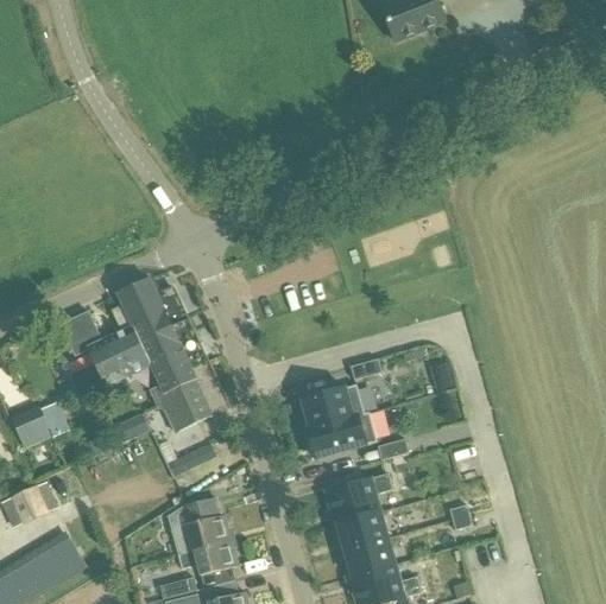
[(391,0),(379,5),(393,40),(444,19),(435,0),(391,0)]
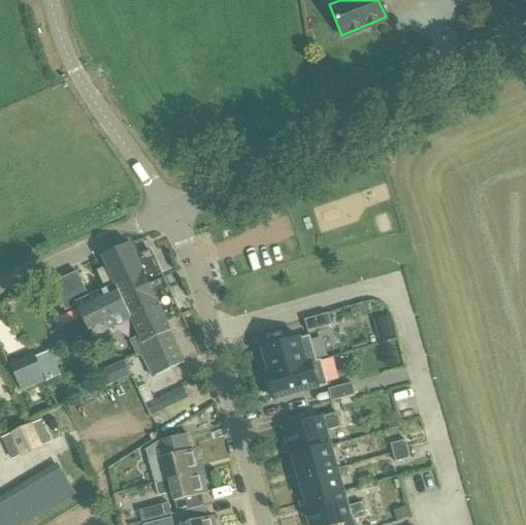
[(106,266),(130,317),(138,334),(181,315),(150,249),(135,256),(129,241),(101,255),(106,266)]
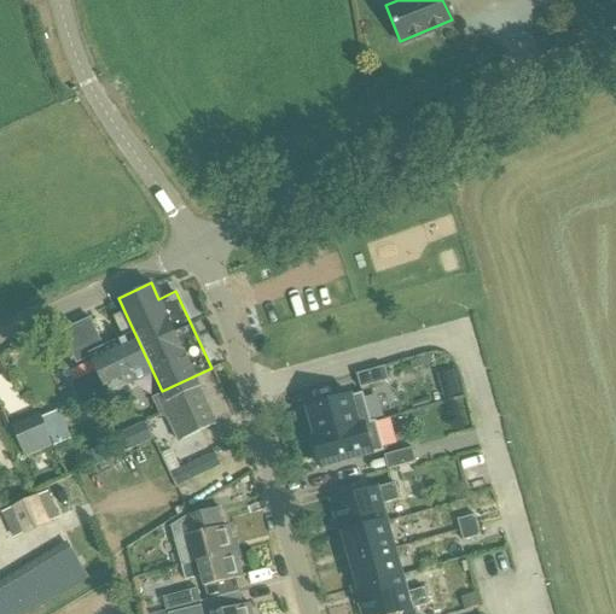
[(152,370),(125,311),(112,316),(122,338),(115,341),(117,345),(112,348),(118,362),(117,362),(127,382),(152,370)]
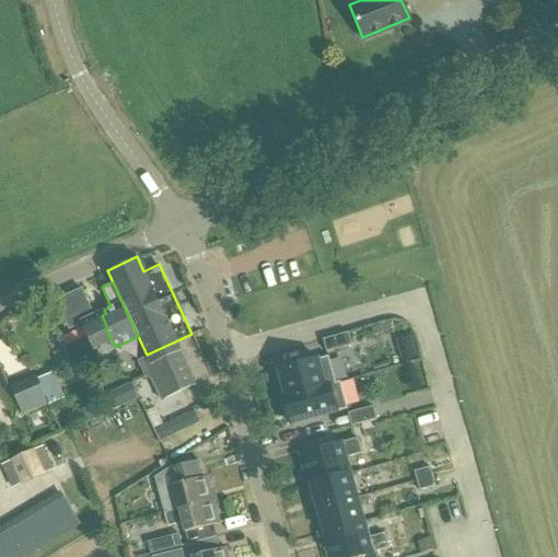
[(112,348),(115,347),(106,328),(107,328),(102,315),(106,313),(104,310),(93,315),(81,287),(55,299),(66,322),(72,318),(74,324),(81,321),(86,334),(61,345),(71,367),(112,348)]
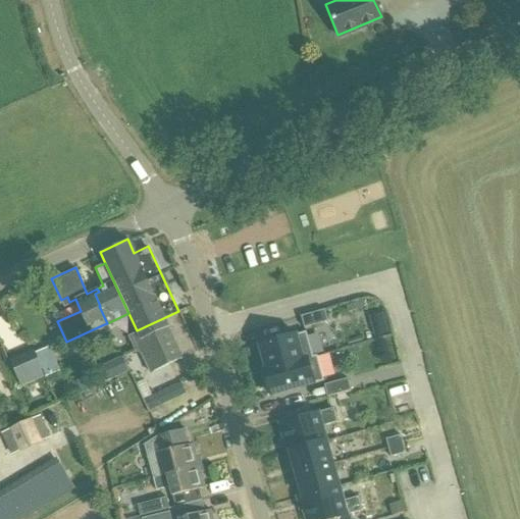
[(336,312),(364,305),(363,299),(335,307),(336,312)]
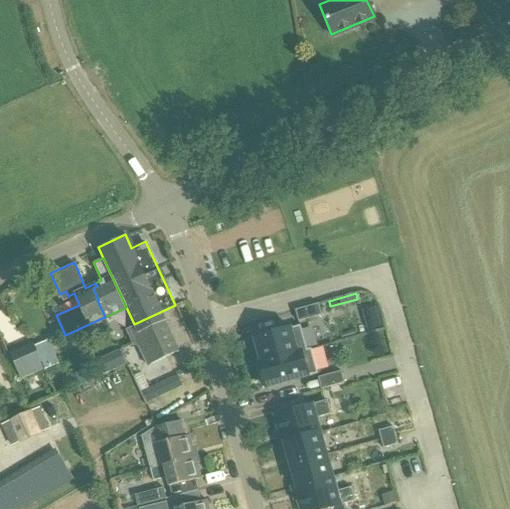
[(319,313),(316,302),(293,308),(296,320),(319,313)]
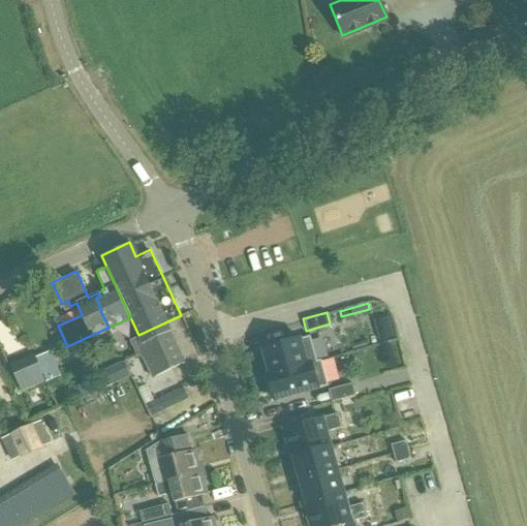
[(181,315),(138,335),(129,339),(135,353),(141,351),(152,375),(198,353),(181,315)]
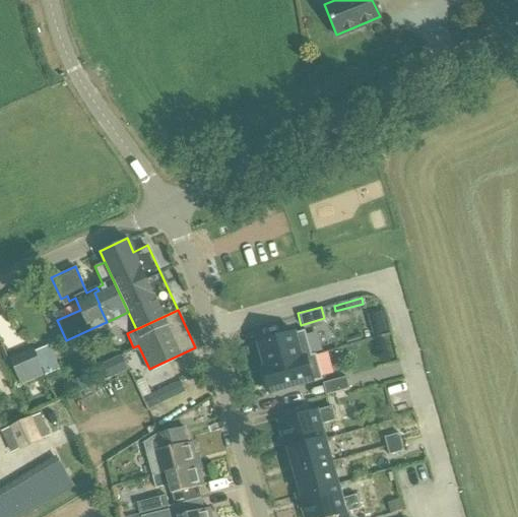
[(263,367),(310,353),(303,328),(268,338),(268,337),(262,339),(262,340),(256,341),(261,359),(263,367)]
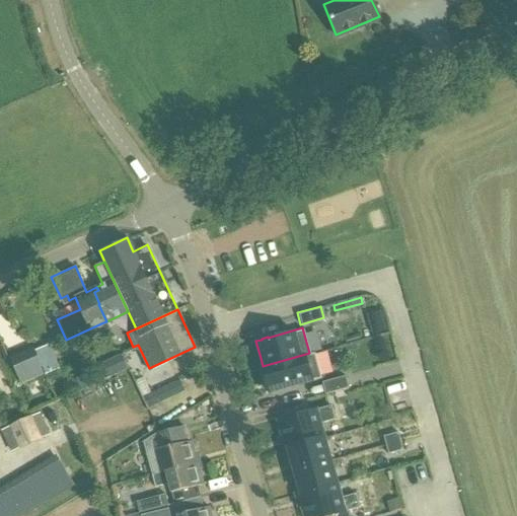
[(12,358),(21,382),(43,373),(34,354),(33,349),(12,358)]
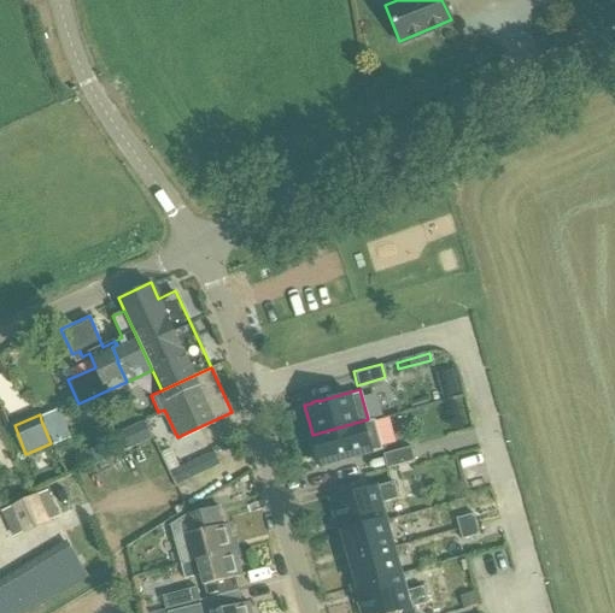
[(57,414),(41,420),(51,443),(66,437),(57,414)]
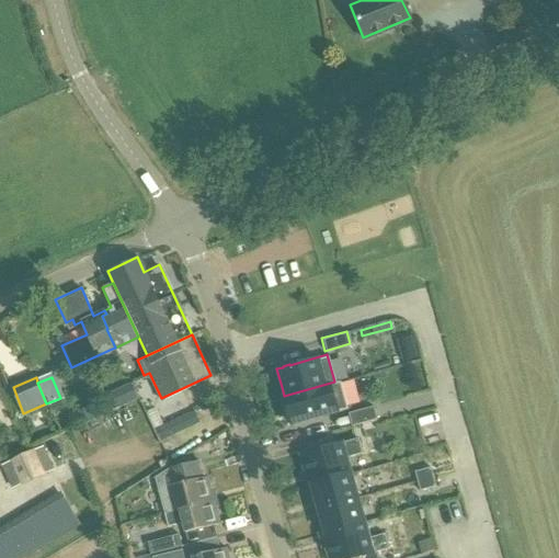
[(339,380),(334,382),(284,396),(282,397),(286,411),(288,418),(289,423),(346,408),(339,380)]
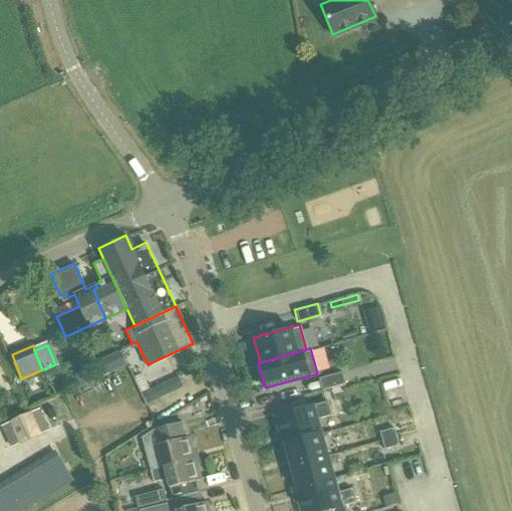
[(105,371),(125,362),(119,349),(99,358),(105,371)]
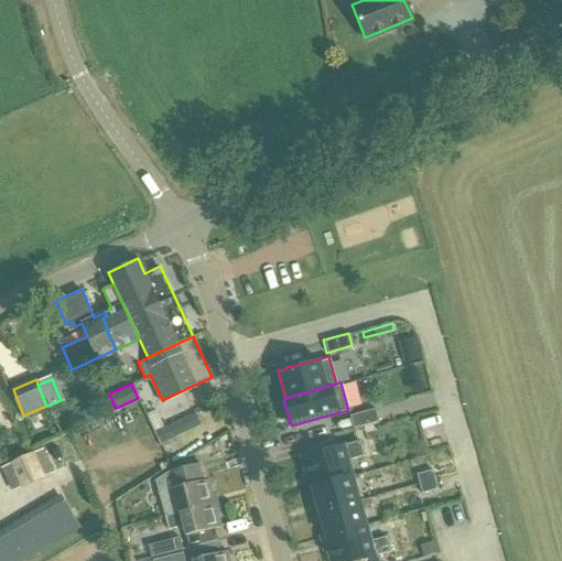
[(86,421),(98,416),(92,403),(80,408),(86,421)]
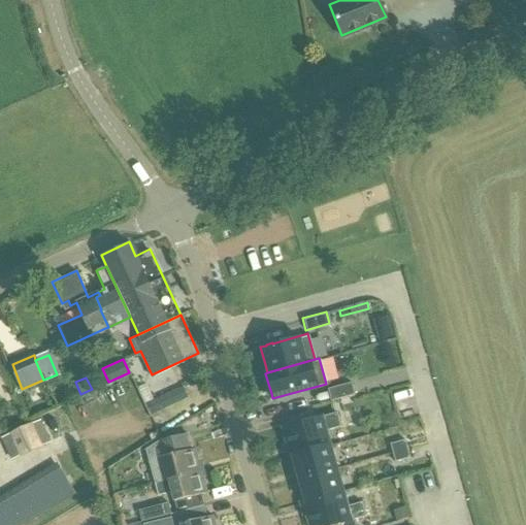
[(329,399),(353,393),(350,381),(326,388),(329,399)]
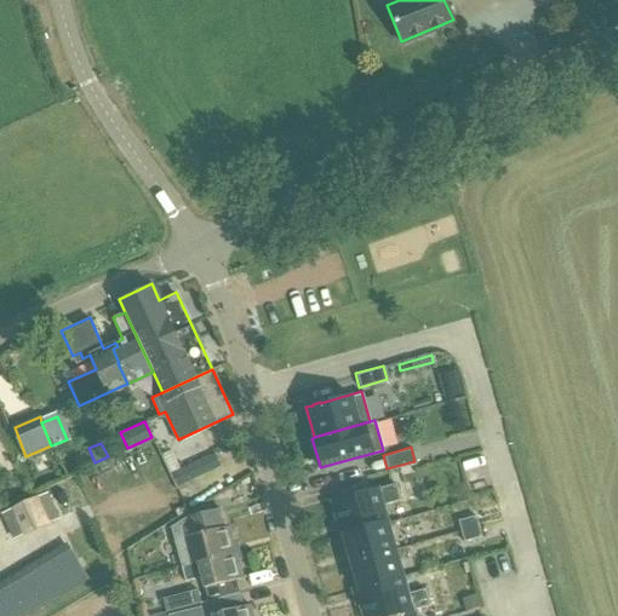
[(178,484),(222,465),(215,450),(171,470),(178,484)]
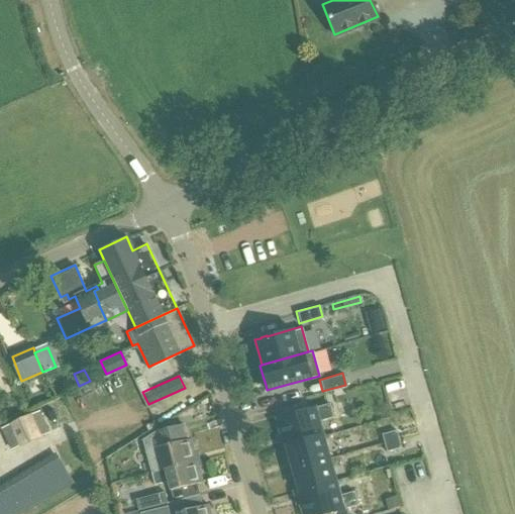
[(322,435),(318,420),(332,416),(328,402),(314,406),(275,417),(280,434),(277,435),(280,447),(285,446),(322,435)]
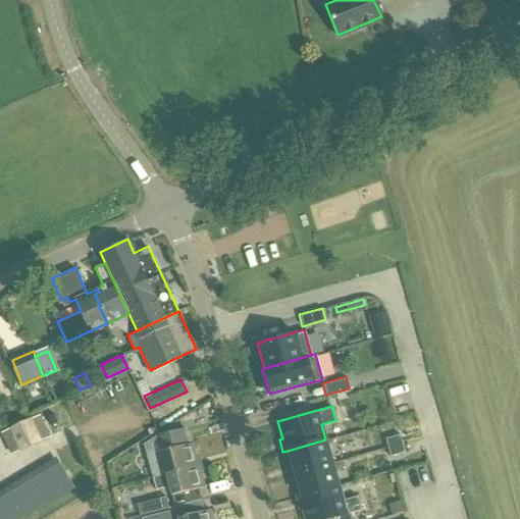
[(42,412),(2,430),(12,453),(52,434),(42,412)]
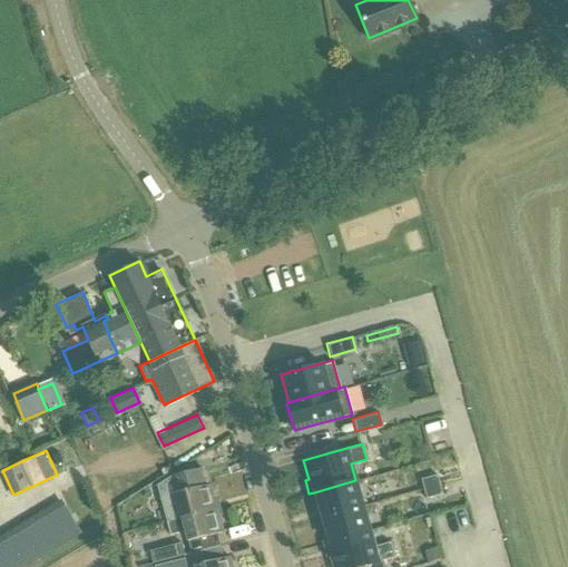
[(180,516),(216,507),(209,482),(205,484),(201,467),(169,475),(156,484),(166,520),(180,516)]
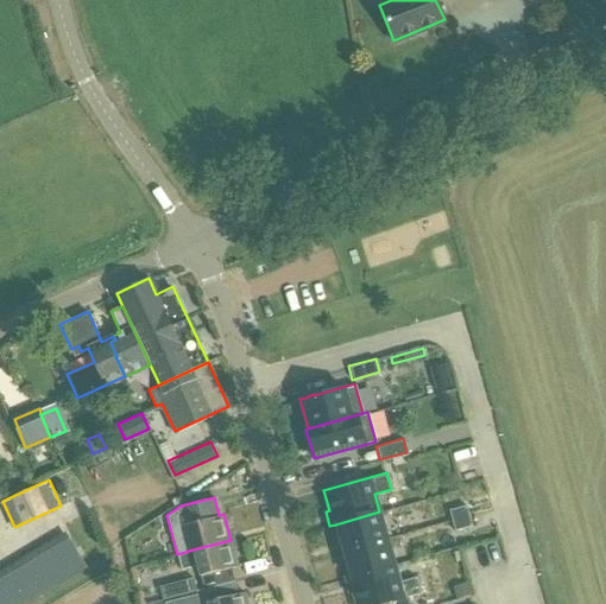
[(448,509),(450,519),(468,514),(465,504),(448,509)]
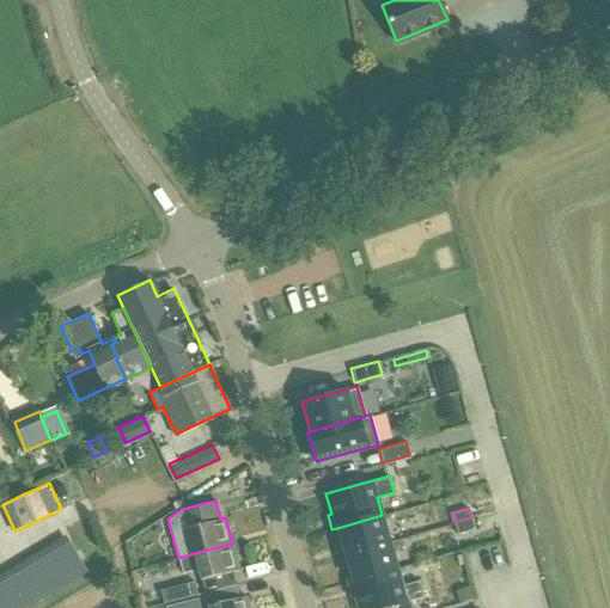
[(389,541),(382,515),(337,528),(342,542),(342,544),(343,551),(345,551),(345,553),(389,541)]
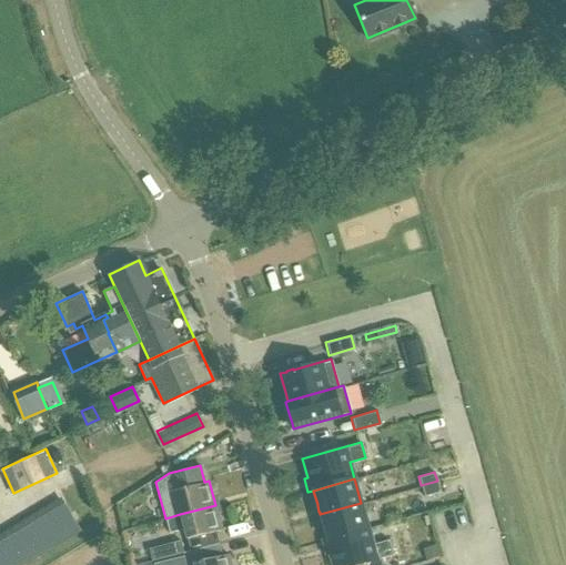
[(437,481),(421,485),(423,495),(440,491),(437,481)]
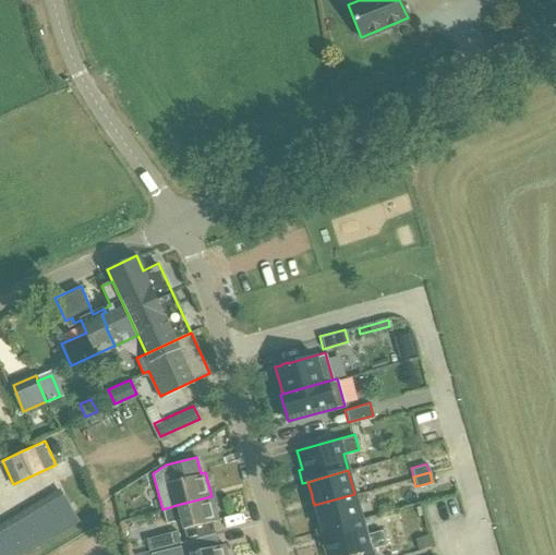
[(361,517),(354,494),(314,505),(315,506),(314,507),(316,514),(317,514),(321,528),(361,517)]
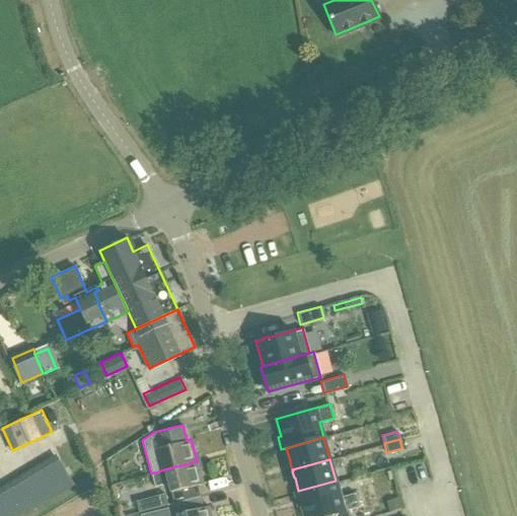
[(151,473),(150,473),(153,486),(167,482),(170,492),(202,484),(197,461),(164,469),(151,473)]
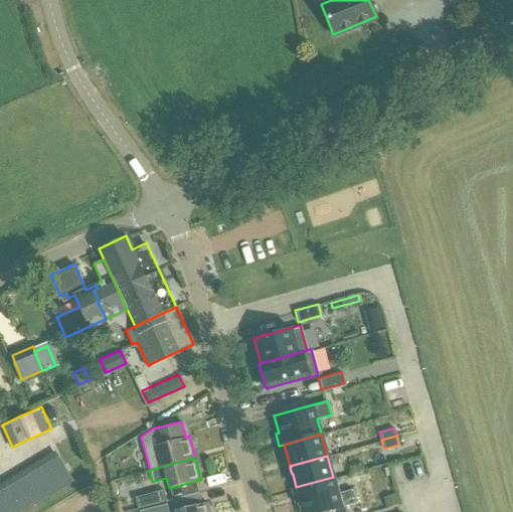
[(0,511),(15,511),(56,488),(42,464),(0,489),(0,511)]
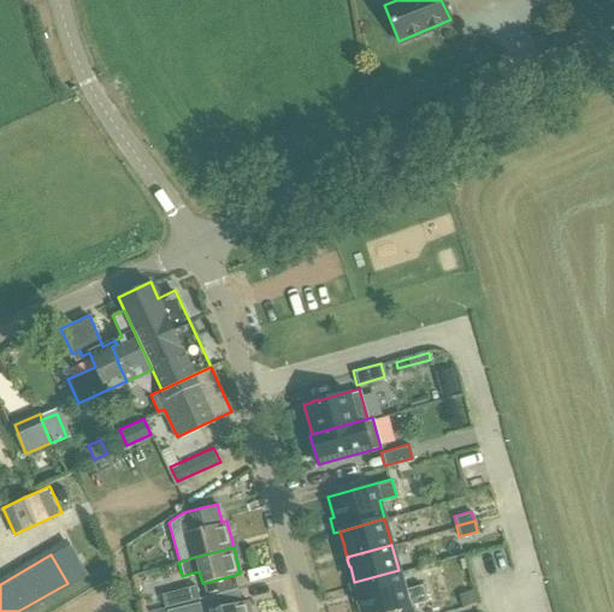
[(408,605),(425,600),(420,583),(403,588),(399,570),(354,582),(348,583),(353,599),(355,598),(359,611),(382,611),(408,605)]
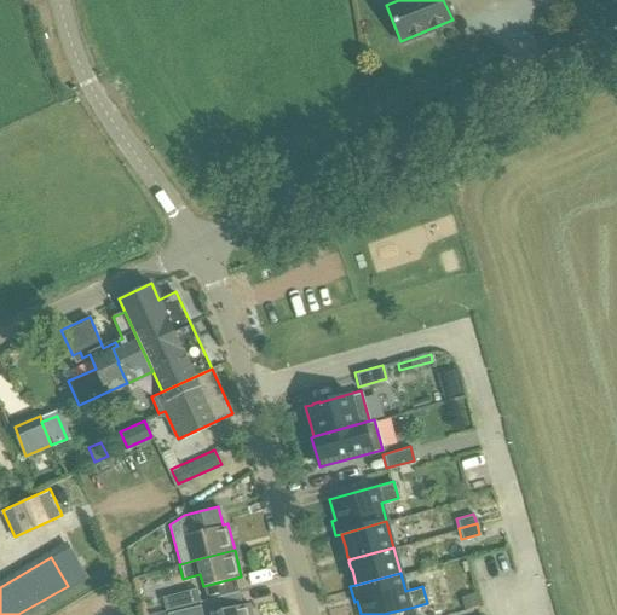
[(185,605),(196,602),(200,601),(196,587),(185,591),(182,592),(185,605)]
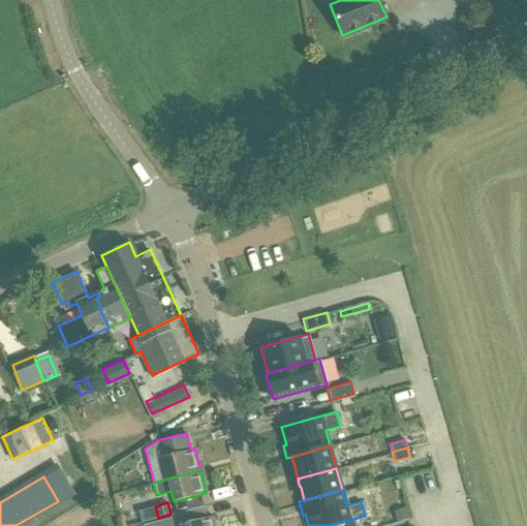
[(169,525),(167,515),(158,518),(146,521),(147,525),(159,525),(160,525),(169,525)]
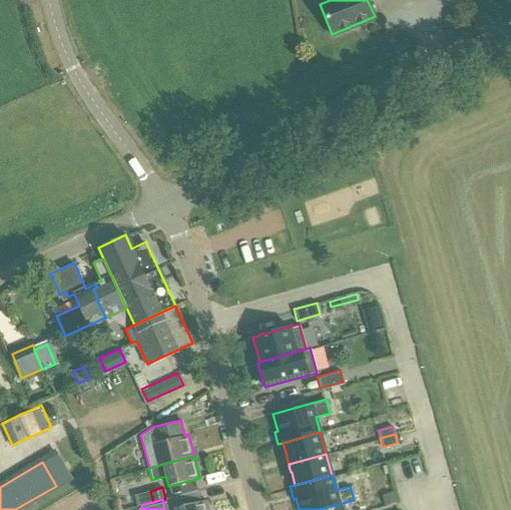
[(195,502),(173,508),(173,509),(207,509),(205,500),(198,501),(195,502)]
